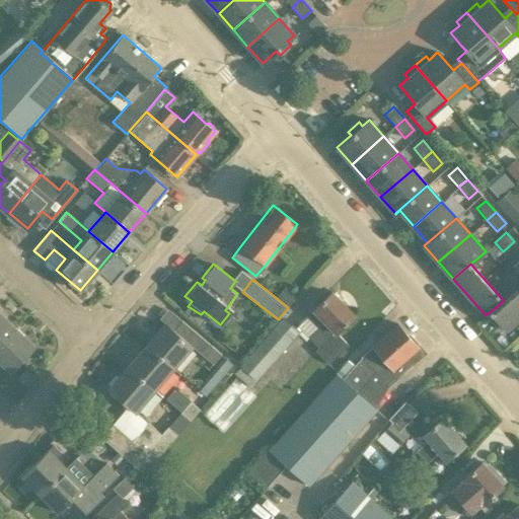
[(518,286),(503,300),(503,301),(486,315),(495,326),(499,323),(504,329),(518,316),(518,286)]
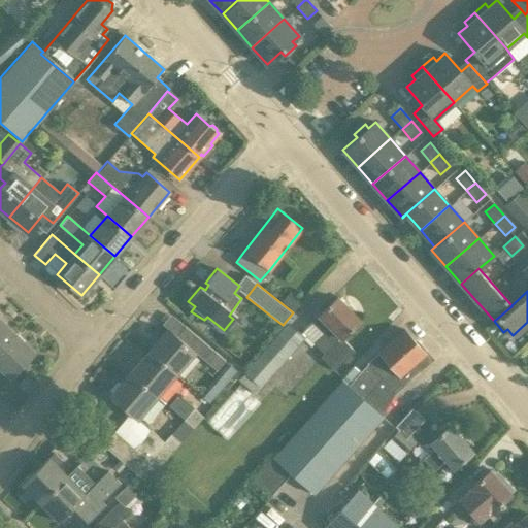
[(326,354),(323,357),(335,370),(356,351),(342,337),(360,321),(336,297),(319,315),(320,316),(303,331),(326,354)]
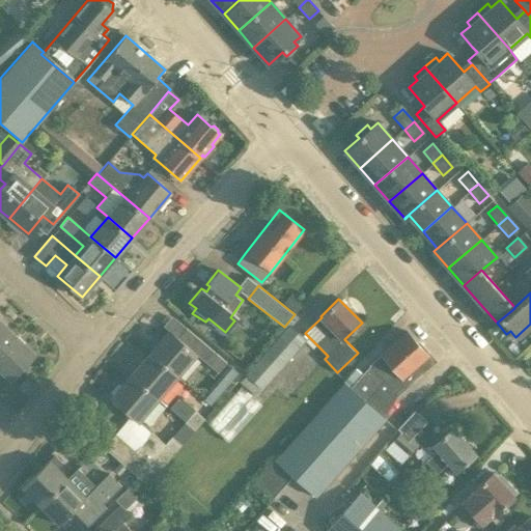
[(0,352),(16,336),(0,320),(0,352)]
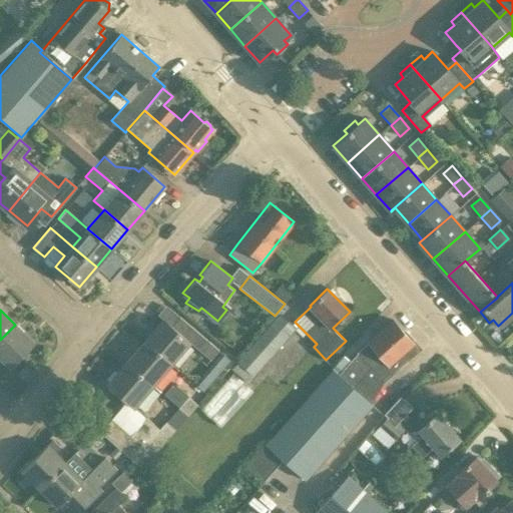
[(296,328),(280,313),(236,362),(237,363),(232,369),(246,382),(252,376),(253,377),(296,328)]
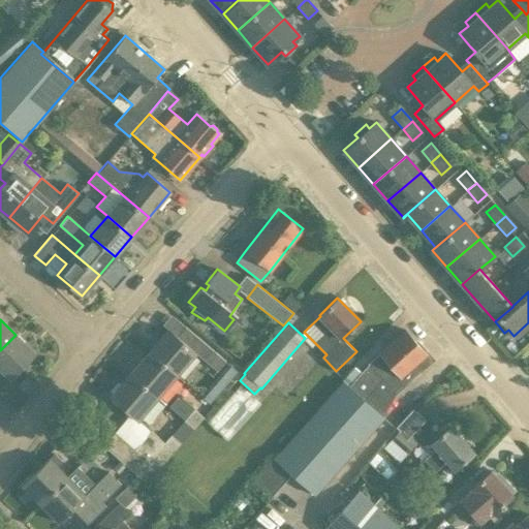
[(149,351),(177,376),(196,353),(208,363),(216,353),(184,327),(176,336),(168,329),(149,351)]
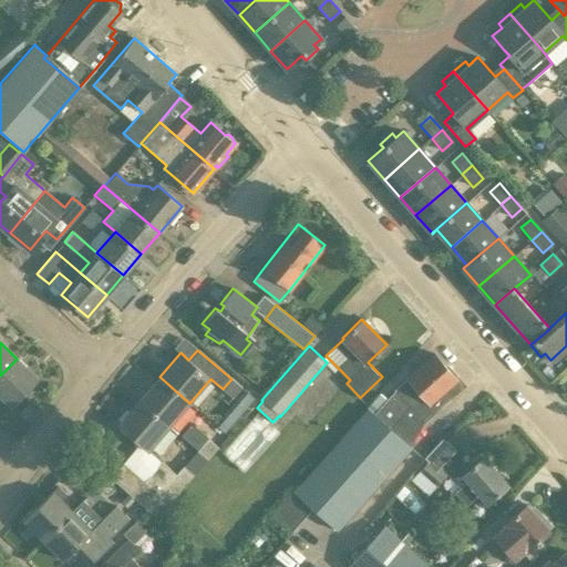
[(394,391),(374,413),(403,440),(463,385),(433,352),(404,379),(405,379),(394,390),(394,391)]
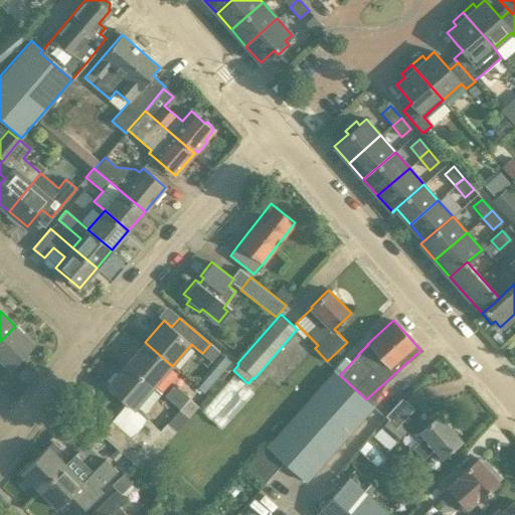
[(34,344),(15,326),(0,341),(0,358),(11,369),(34,344)]
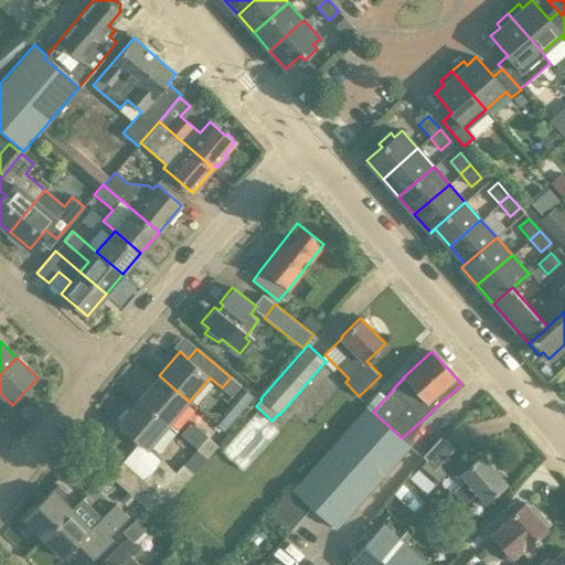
[(159,375),(139,400),(169,425),(189,402),(159,375)]
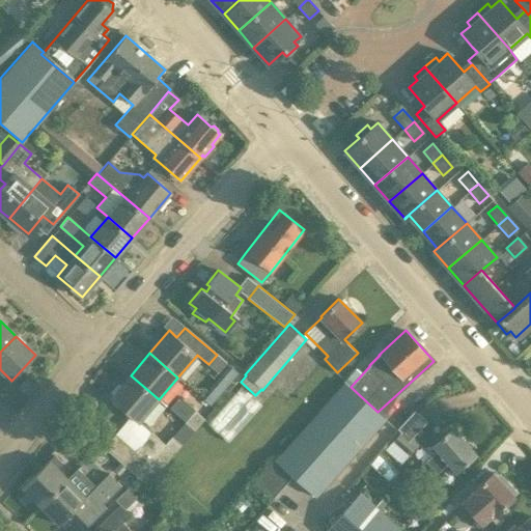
[(140,421),(159,399),(131,375),(111,397),(140,421)]
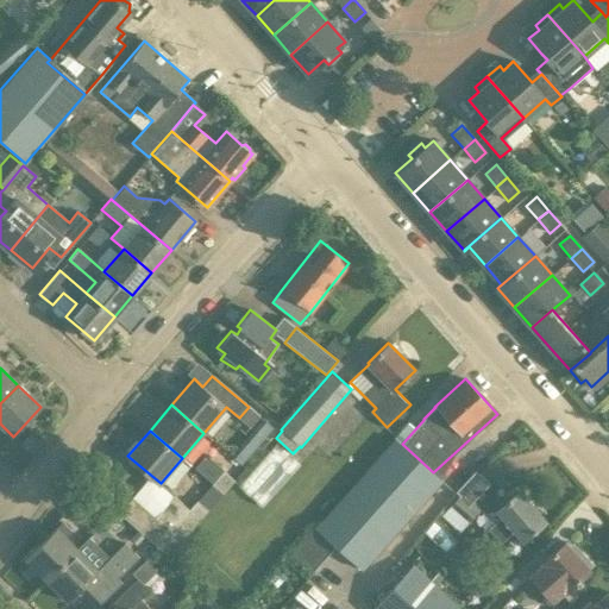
[(433,472),(402,444),(395,438),(316,527),(362,567),(441,479),(433,472)]
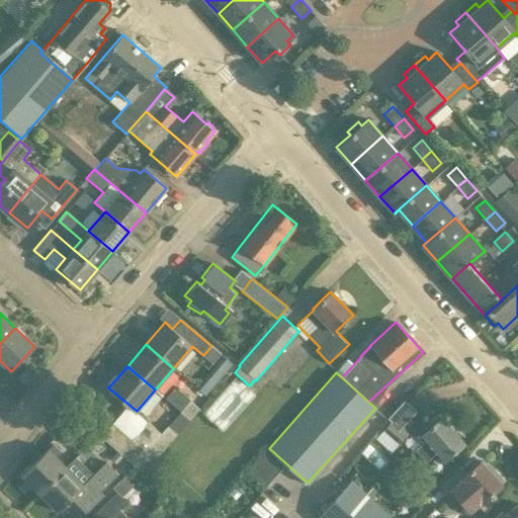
[(409,431),(403,425),(418,407),(406,397),(373,435),(392,451),(409,431)]
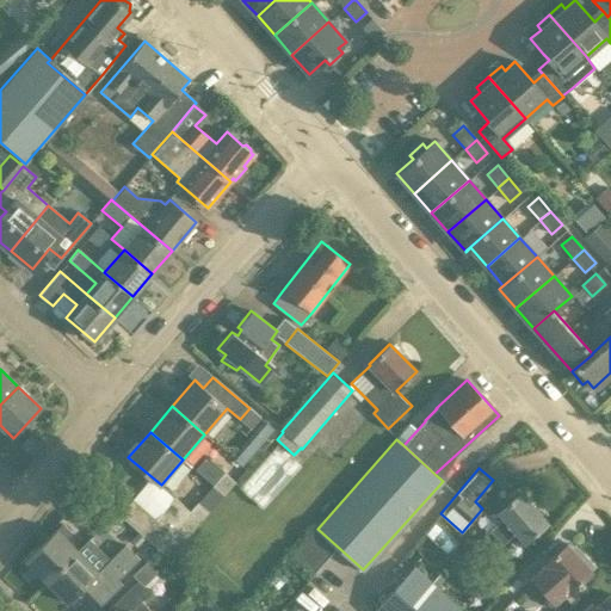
[(234,482),(223,473),(213,486),(223,494),(234,482)]
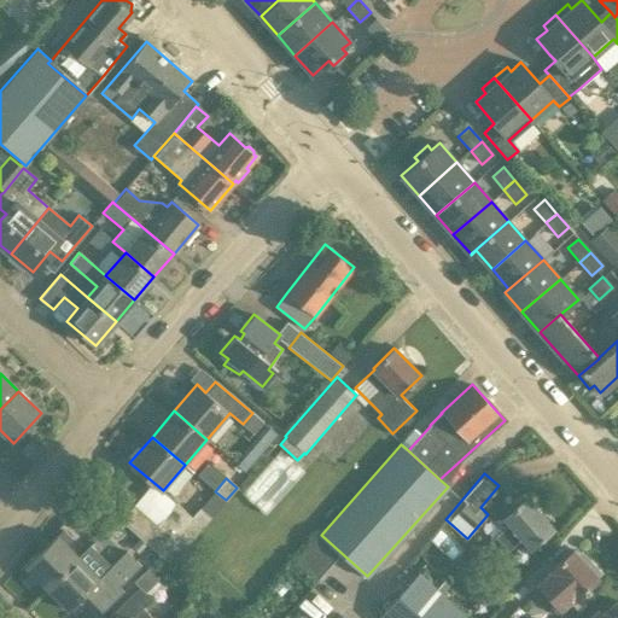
[(526,496),(502,517),(508,524),(495,535),(508,549),(522,538),(530,548),(553,528),(526,496)]
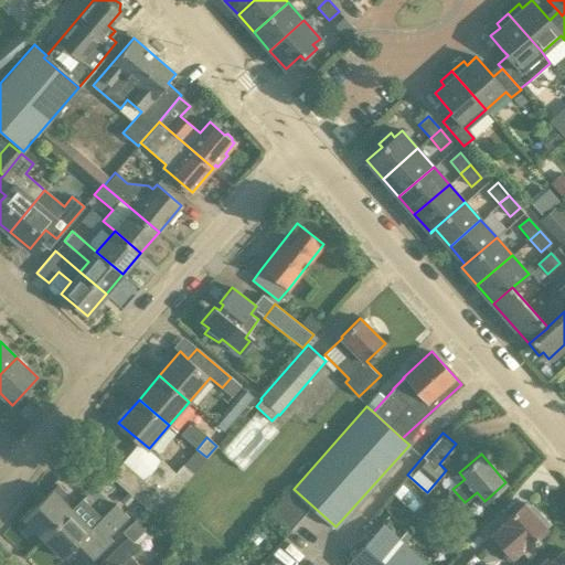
[(102,477),(81,456),(65,472),(87,494),(102,477)]
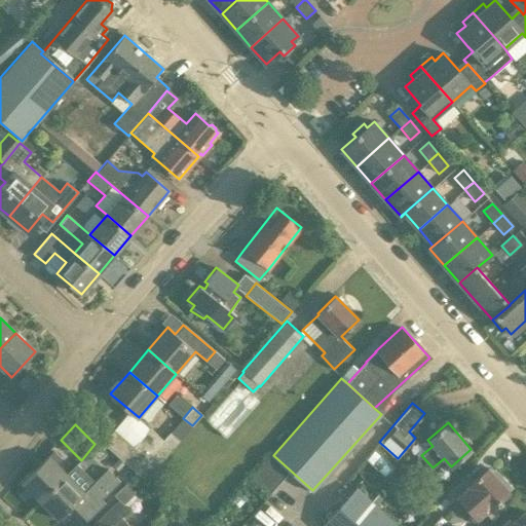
[(103,443),(146,479),(156,466),(179,440),(170,433),(163,440),(149,428),(134,447),(113,429),(103,443)]
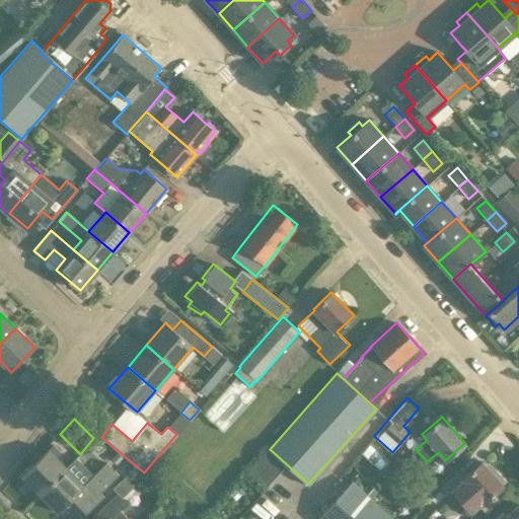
[(21,475),(40,494),(65,468),(55,457),(61,452),(53,444),(21,475)]
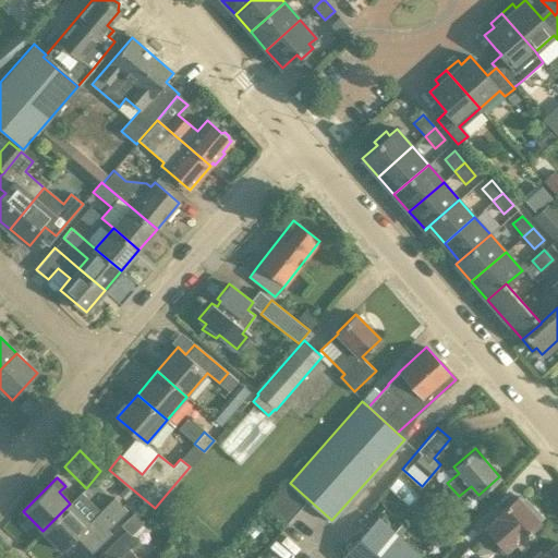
[(541,522),(518,496),(496,514),(497,516),(486,526),(506,549),(518,540),(519,541),(541,522)]
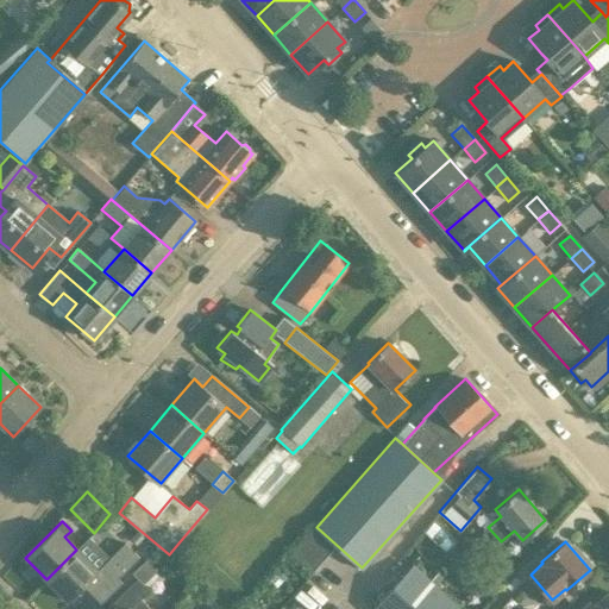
[(76,550),(46,579),(67,601),(82,585),(100,603),(123,582),(118,578),(139,557),(125,542),(104,564),(95,556),(89,562),(76,550)]
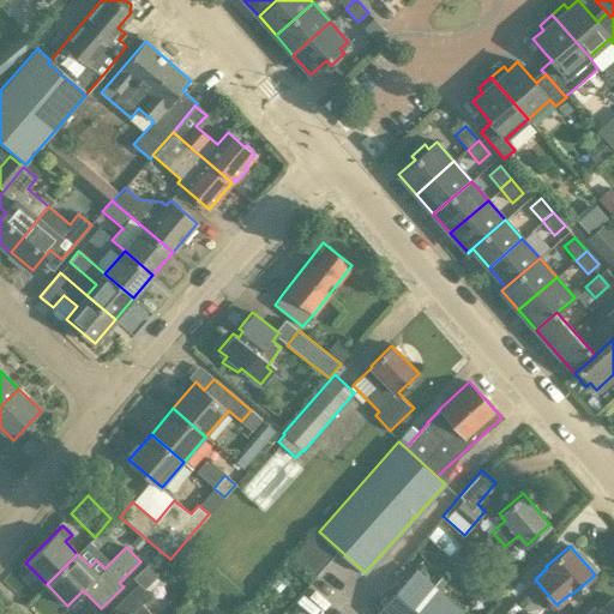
[(613,613),(613,597),(613,596),(597,611),(594,607),(585,613),(465,613),(417,570),(377,613),(613,613)]
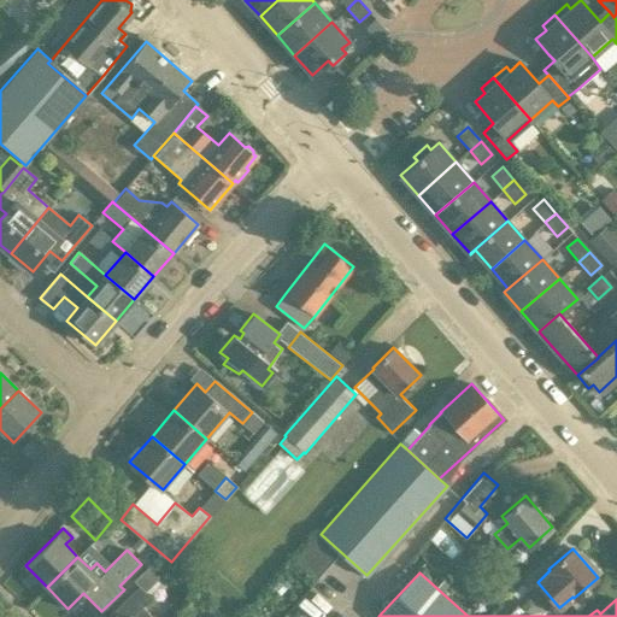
[(153,616),(154,616),(142,605),(151,598),(140,586),(116,610),(122,616),(153,616)]
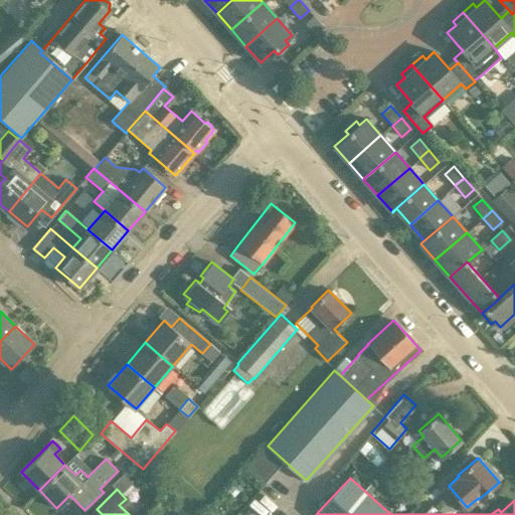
[(408,514),(431,514),(433,513),(420,502),(408,514)]
